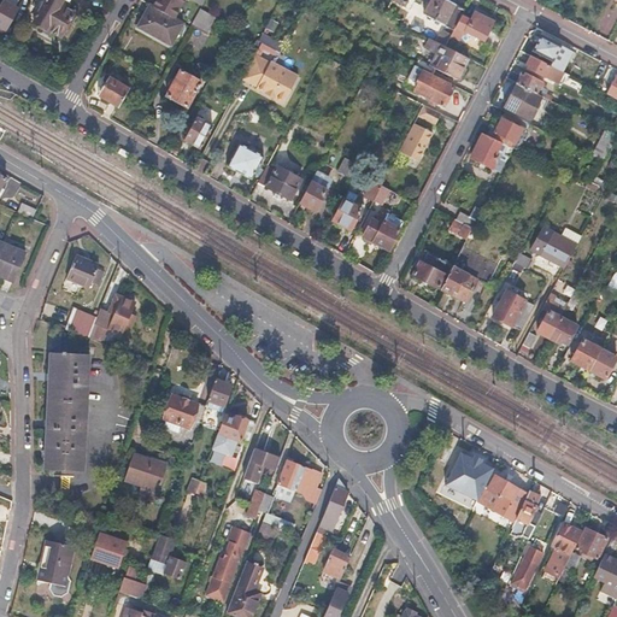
[(31,0),(31,1),(22,17),(46,31),(47,30),(59,37),(72,13),(58,5),(60,0),(31,0)]
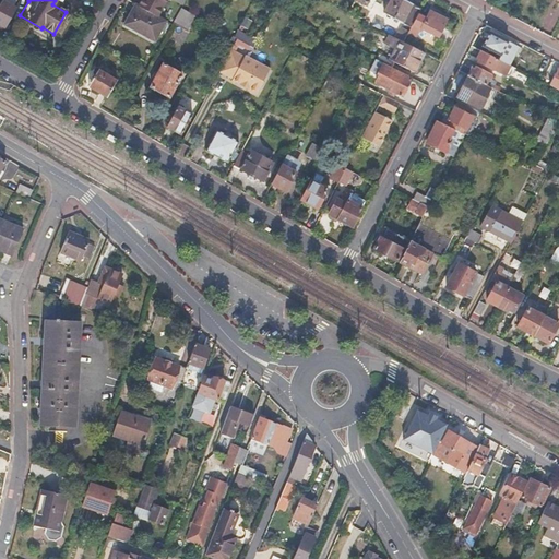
[(420,8),(405,0),(390,0),(383,13),(411,27),(417,14),(420,8)]
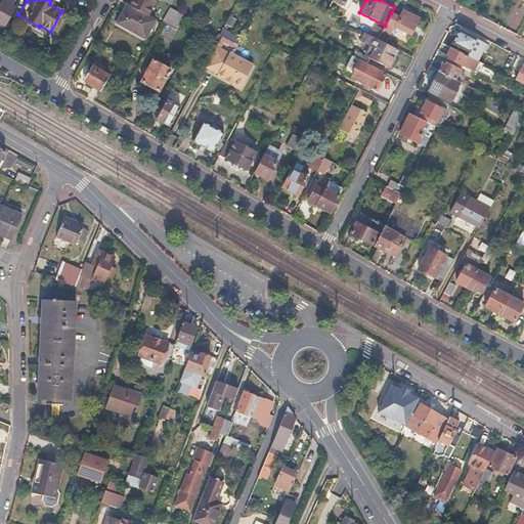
[(13,7),(2,1),(0,3),(0,23),(4,25),(13,7)]
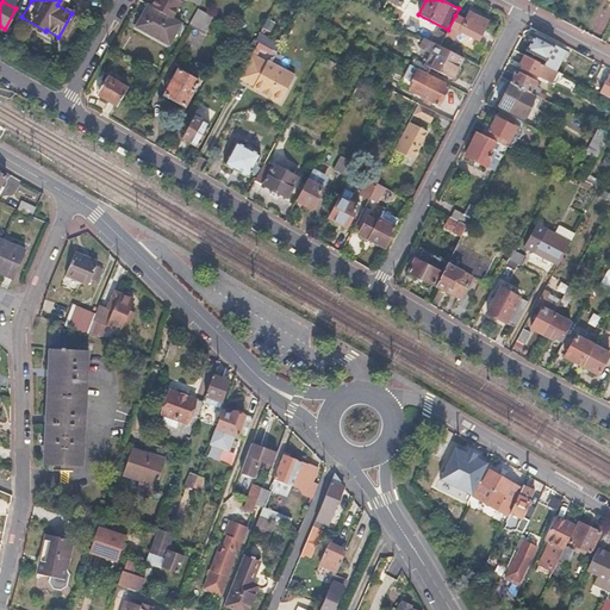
[(180,23),(148,5),(137,25),(168,44),(180,23)]
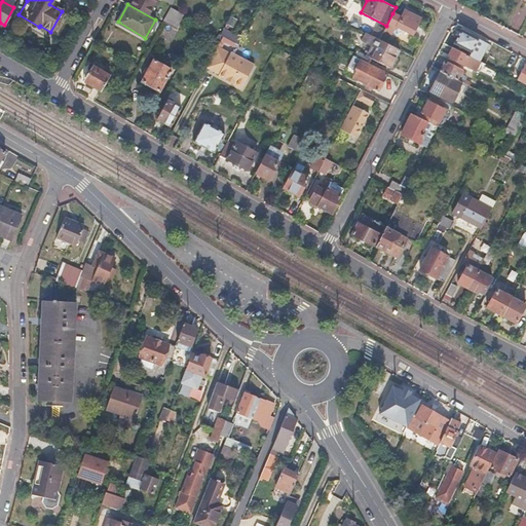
[(183,16),(170,9),(162,23),(175,30),(183,16)]
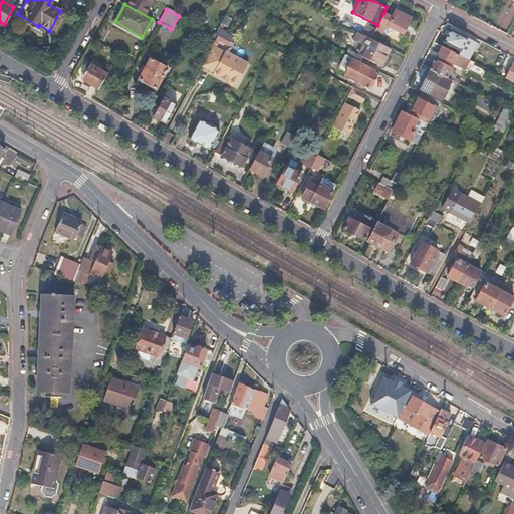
[(392,17),(383,13),(377,25),(374,29),(382,33),(387,26),(402,34),(411,18),(395,10),(392,17)]
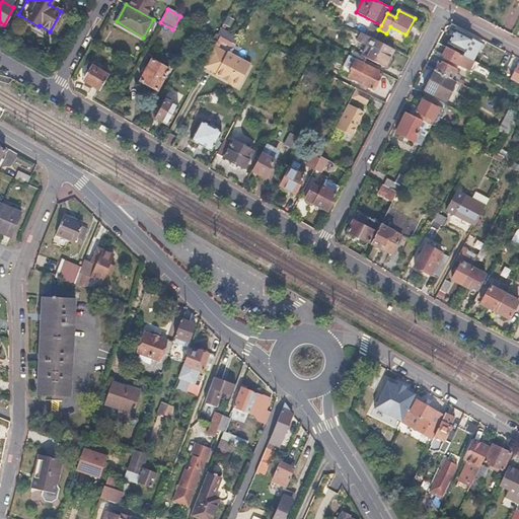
[(378,30),(372,26),(367,35),(371,38),(373,39),(378,30)]
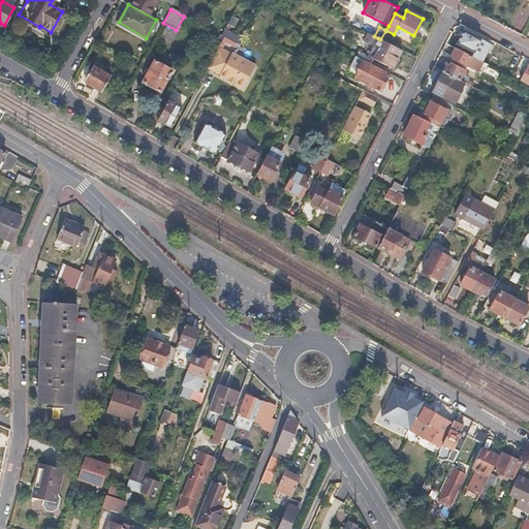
[(243,39),(224,29),(221,36),(240,45),(243,39)]
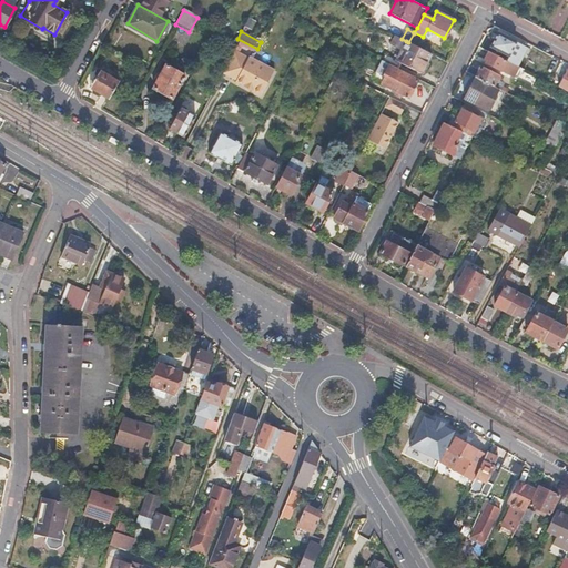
[(517,41),(497,31),(489,47),(490,47),(488,51),(506,61),(517,41)]
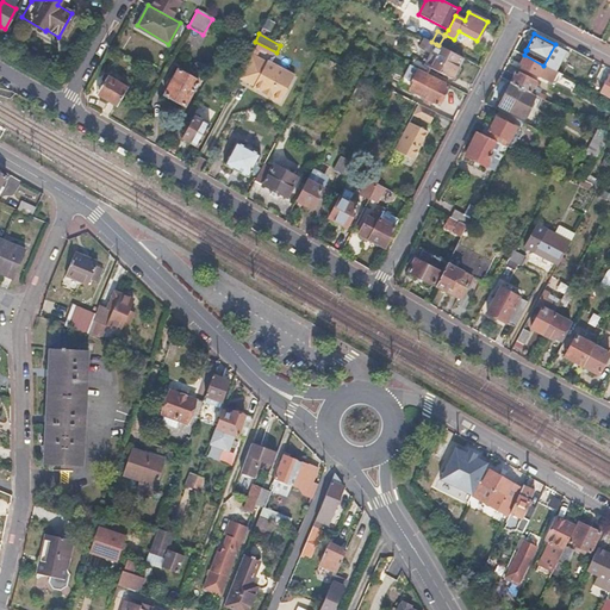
[(439,45),(436,44),(431,55),(435,56),(430,67),(452,78),(461,57),(439,45)]
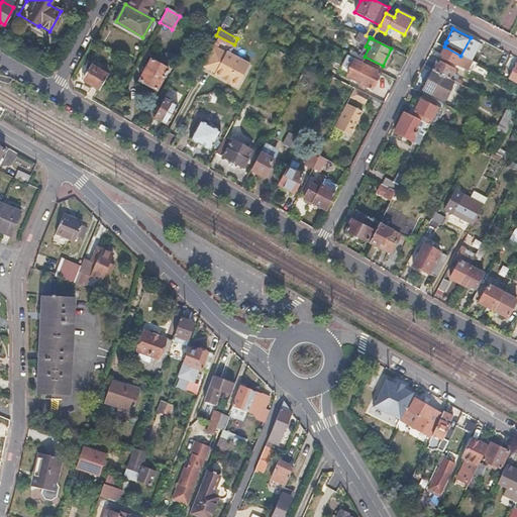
[(225,54),(213,46),(203,67),(215,74),(214,75),(236,87),(248,64),(226,53),(225,54)]
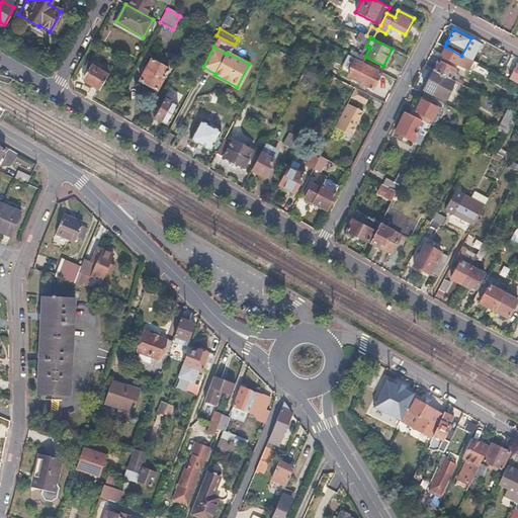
[(461,56),(445,47),(442,54),(445,55),(443,58),(468,71),(473,61),(465,57),(461,56)]
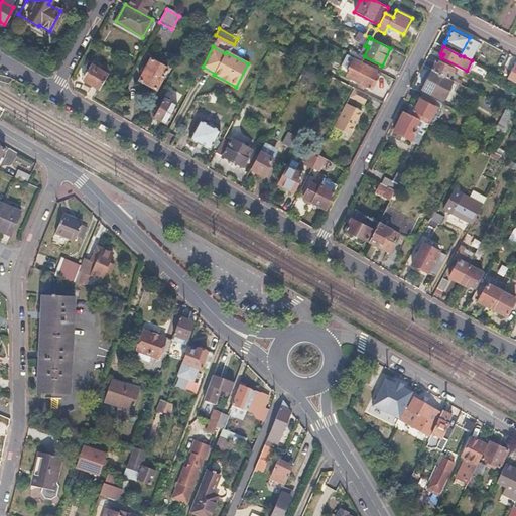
[(346,54),(354,58),(361,61),(364,56),(349,48),(346,54)]
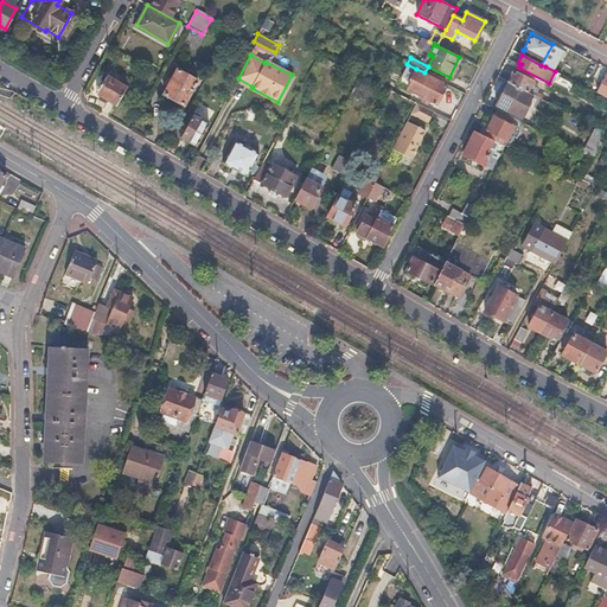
[(425,72),(416,69),(409,82),(411,83),(407,90),(434,104),(445,85),(427,76),(428,75),(425,72)]
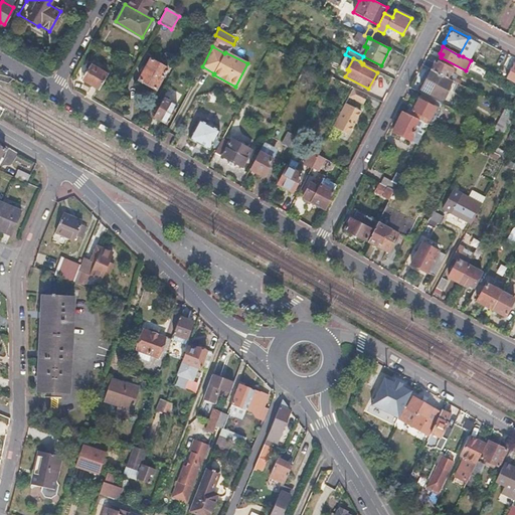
[(167,68),(151,59),(139,80),(156,90),(155,92),(159,94),(164,83),(160,81),(167,68)]
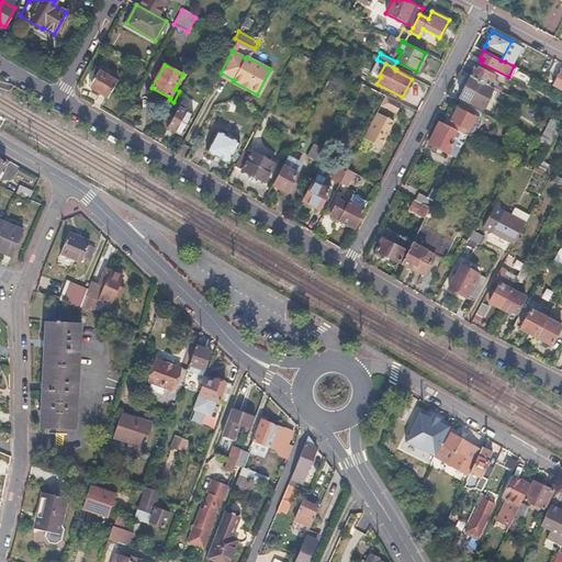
[(478,70),(474,68),(470,76),(487,85),(493,75),(479,68),(478,70)]
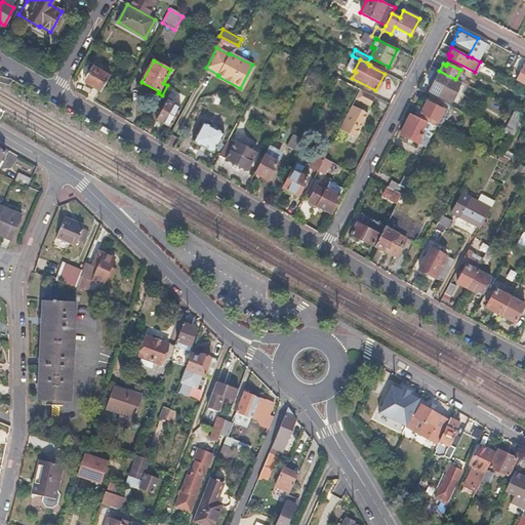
[(110,76),(92,66),(88,73),(91,74),(86,82),(102,91),(110,76)]
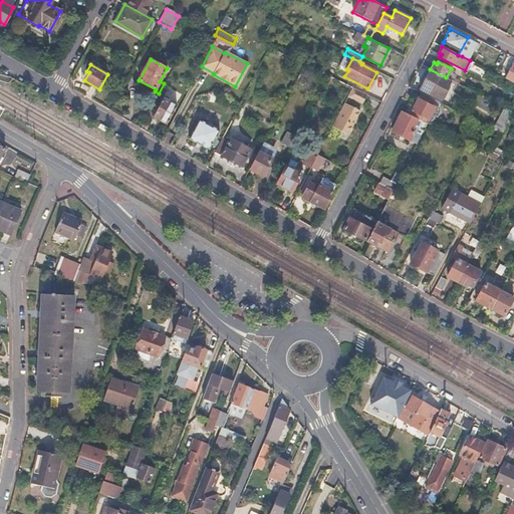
[(446,77),(430,69),(420,88),(441,99),(451,80),(446,77)]
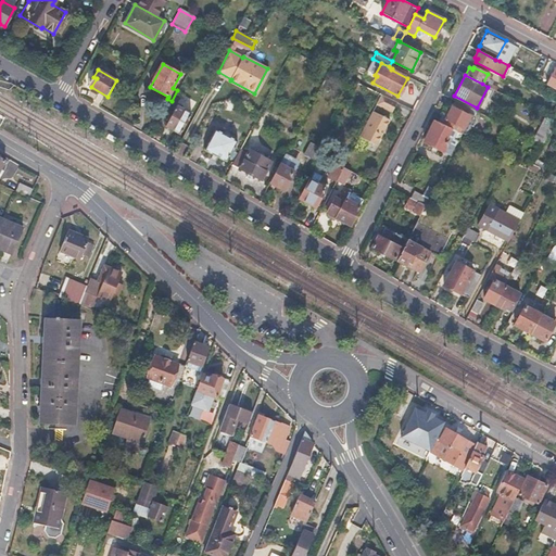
[(204,97),(197,91),(188,106),(197,111),(204,97)]
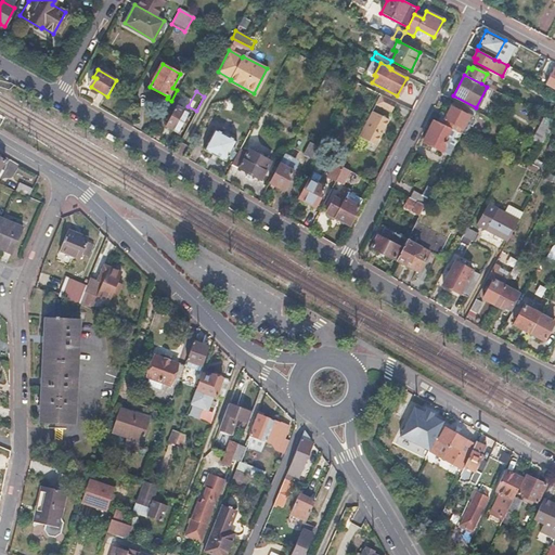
[(395,102),(379,94),(374,104),(390,112),(395,102)]
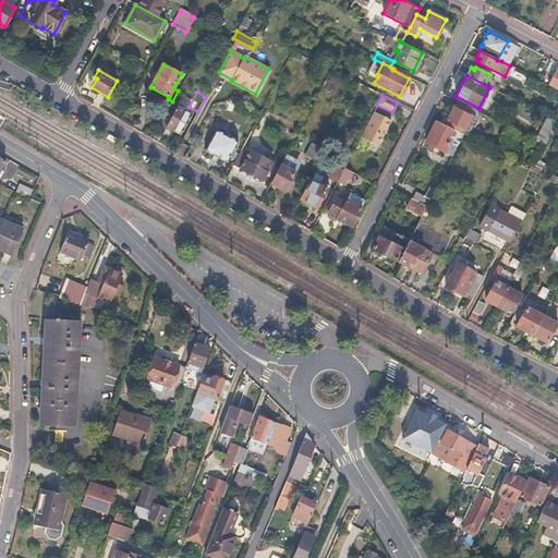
[(477,111),(457,101),(455,107),(452,106),(444,124),(462,134),(464,135),(468,129),(471,130),(477,118),(474,117),(477,111)]
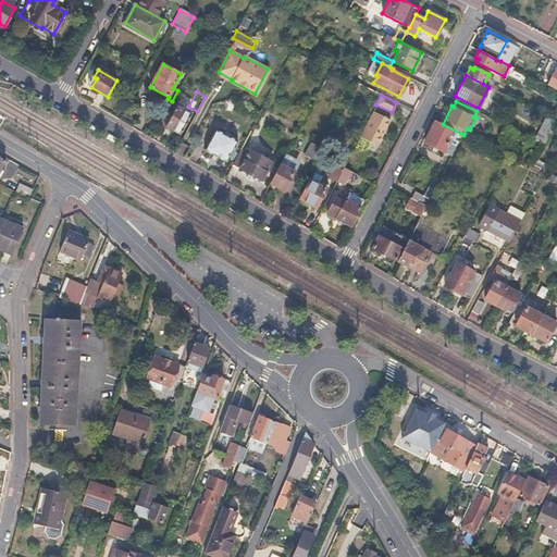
[(190,115),(176,108),(166,126),(180,134),(190,115)]
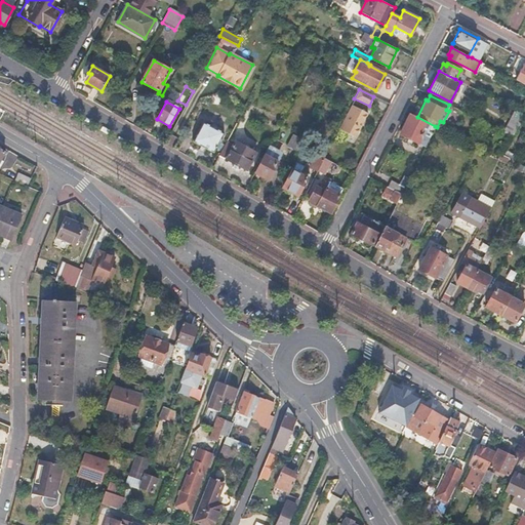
[(367,114),(351,105),(338,129),(355,137),(367,114)]
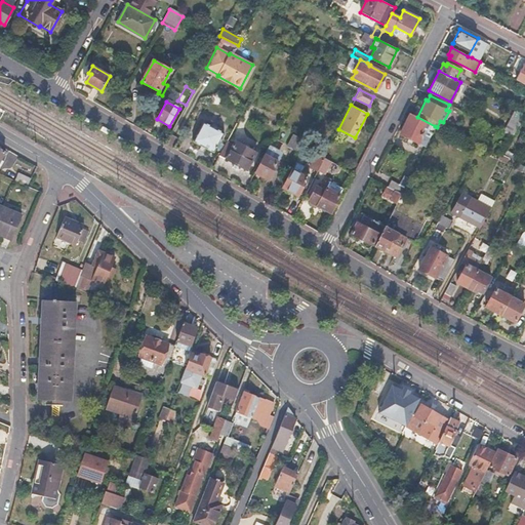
[(523,115),(514,110),(502,132),(512,136),(523,115)]
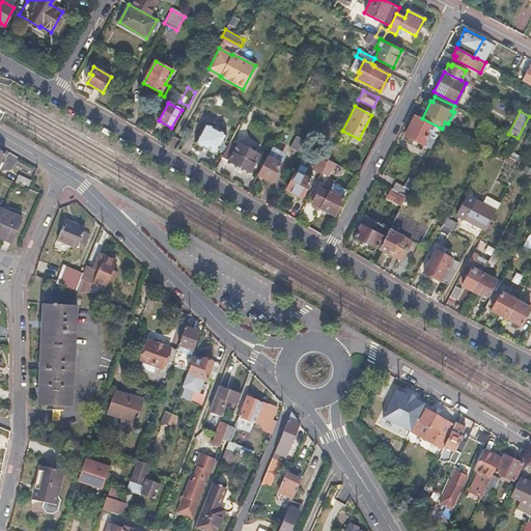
[(440,128),(422,118),(415,115),(404,136),(422,144),(429,131),(437,134),(440,128)]
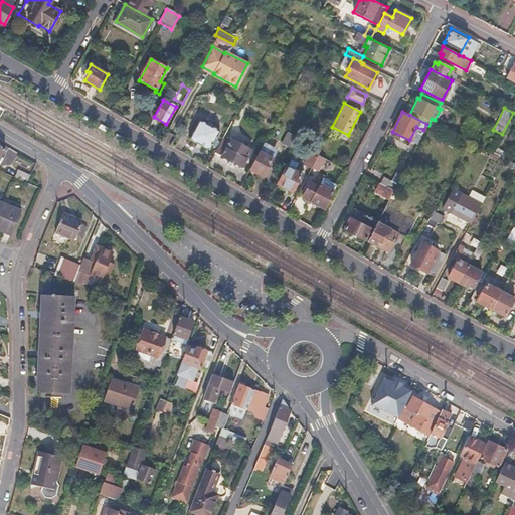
[(218,131),(199,121),(189,138),(209,149),(218,131)]
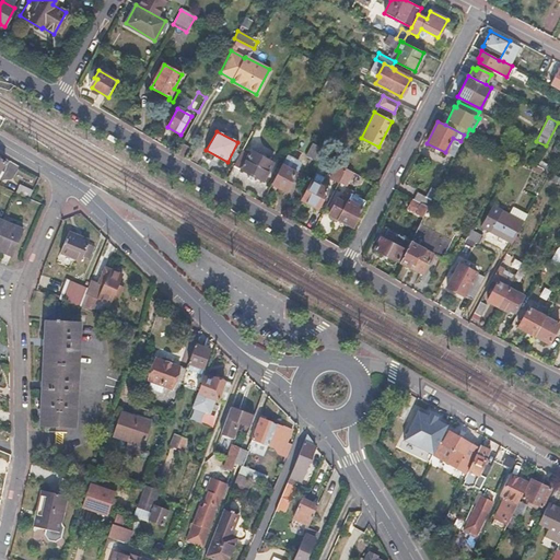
[(248,153),(242,150),(233,165),(264,181),(272,162),(251,150),(248,153)]
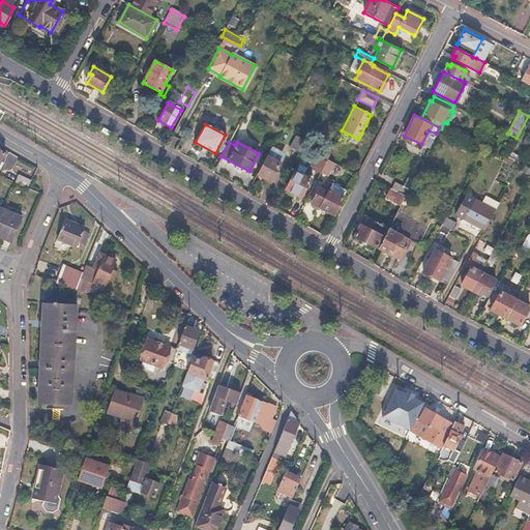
[(301,150),(293,146),(288,156),(296,160),(301,150)]
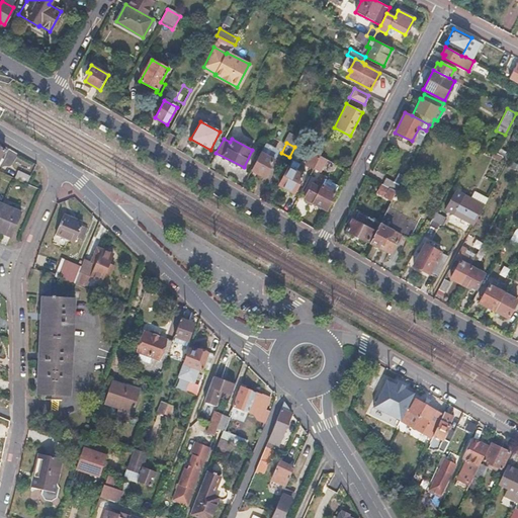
[(275,150),(264,144),(251,170),(264,178),(274,160),(270,158),(275,150)]
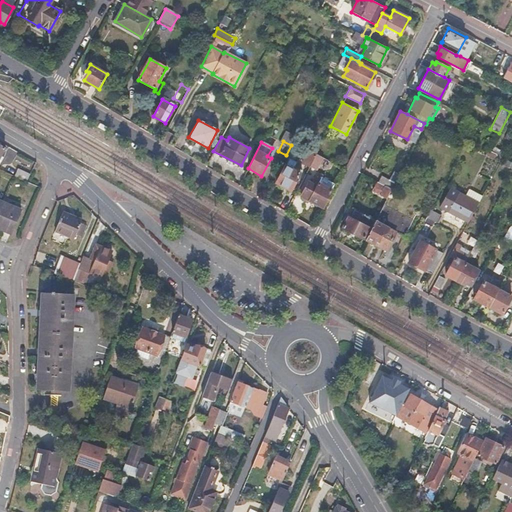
[(316,153),(309,150),(301,163),(308,167),(309,165),(314,157),(314,155),(316,153)]
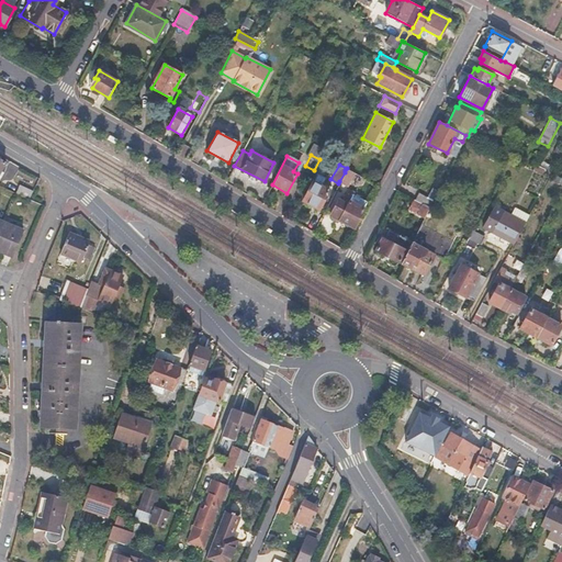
[(345,170),(345,172),(339,181),(347,184),(352,175),(345,170)]
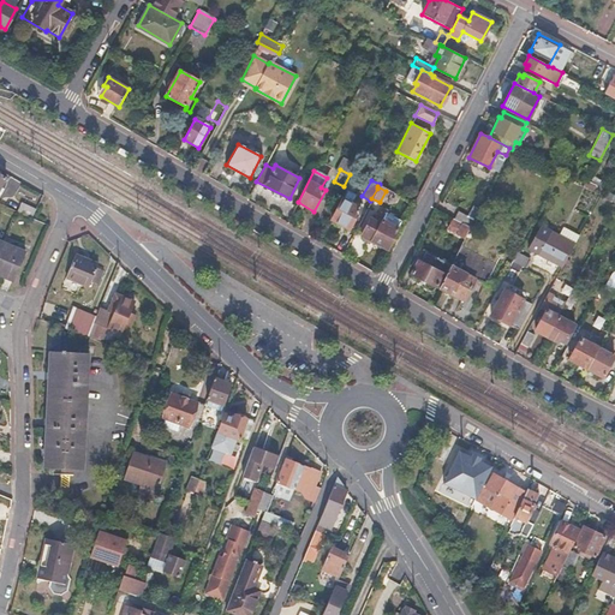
[(347,190),(342,199),(351,204),(352,201),(356,195),(347,190)]
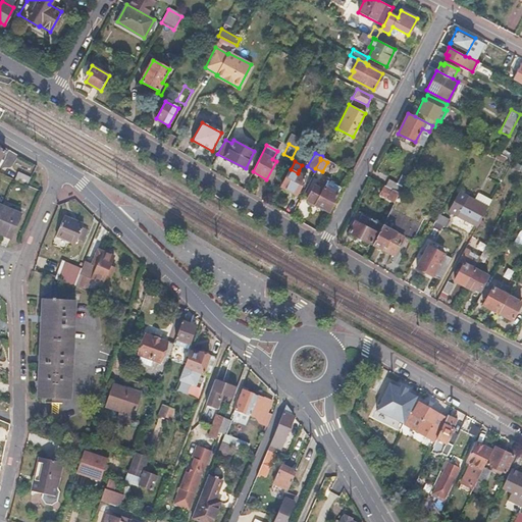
[(298,173),(291,169),(280,188),(296,195),(307,174),(300,170),(299,170),(298,173)]
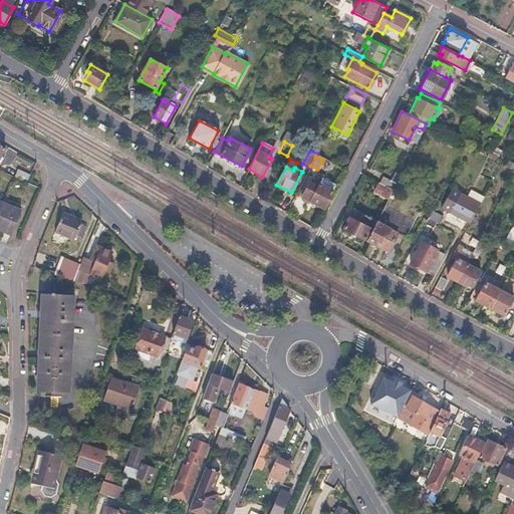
[(31,175),(20,170),(17,178),(28,182),(31,175)]
